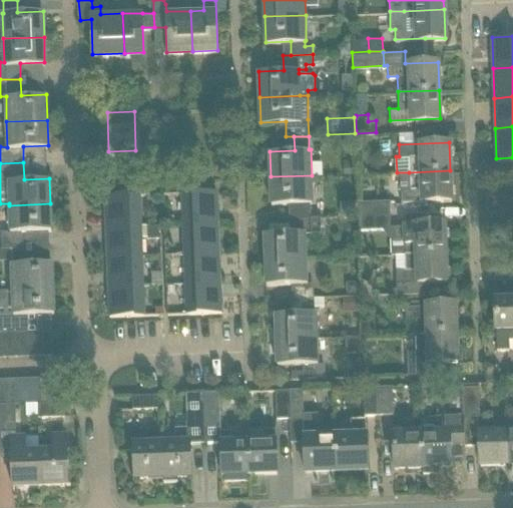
[(352,162),(343,163),(344,172),(353,171),(352,162)]
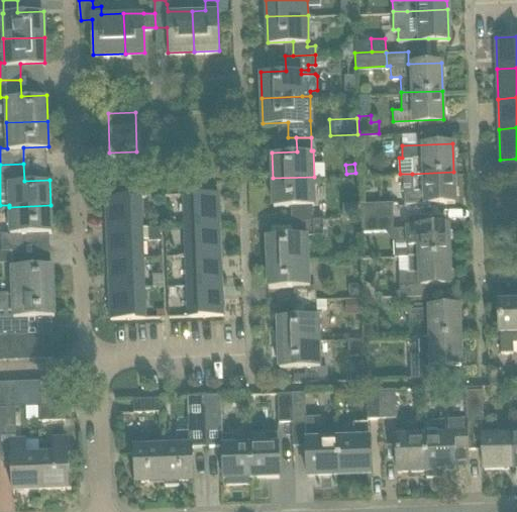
[(454,200),(453,172),(412,174),(413,190),(405,190),(405,202),(454,200)]
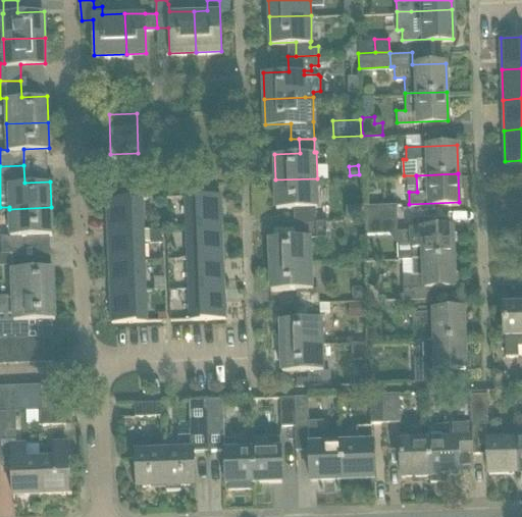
[(317,204),(317,178),(275,179),(276,206),(302,205),(302,219),(316,219),(316,204),(317,204)]
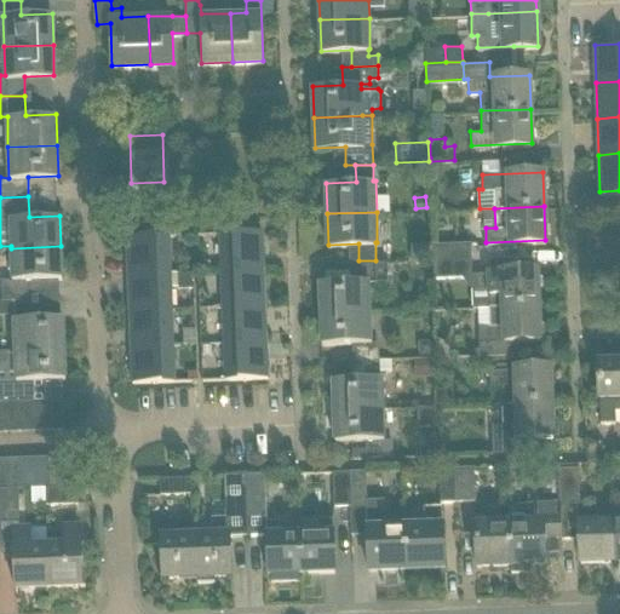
[(220,230),(222,268),(264,267),(262,229),(220,230)]
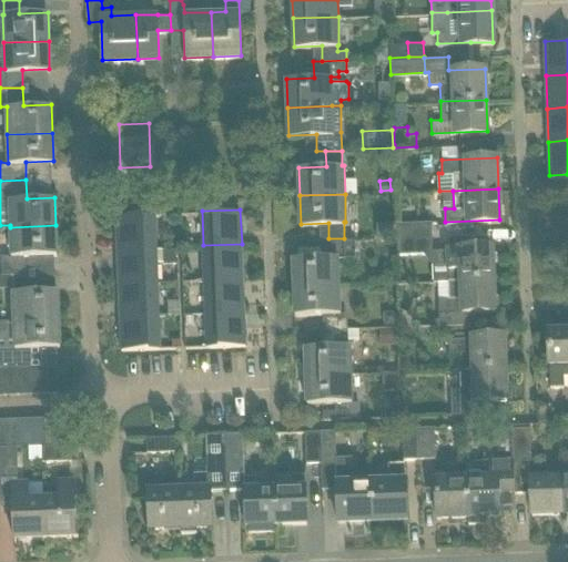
[(117,214),(118,248),(155,246),(154,213),(117,214)]
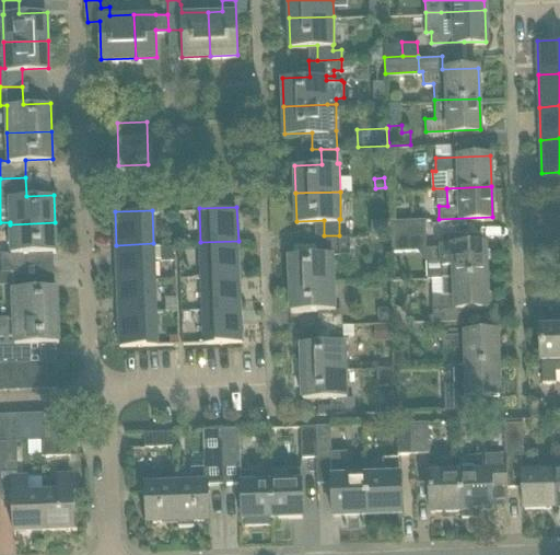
[(391,233),(424,232),(424,217),(389,218),(391,233)]
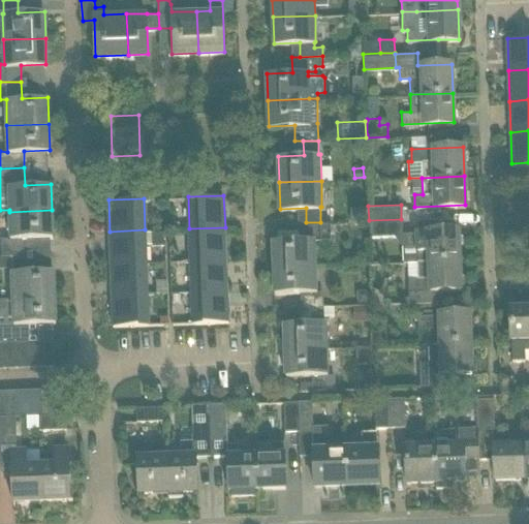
[(53,237),(52,210),(9,212),(10,237),(0,237),(0,240),(0,251),(0,254),(28,253),(27,238),(53,237)]
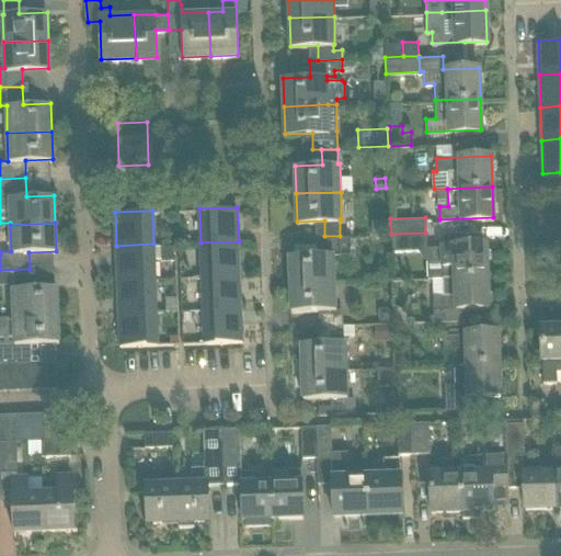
[(391,234),(392,249),(426,248),(425,233),(391,234)]
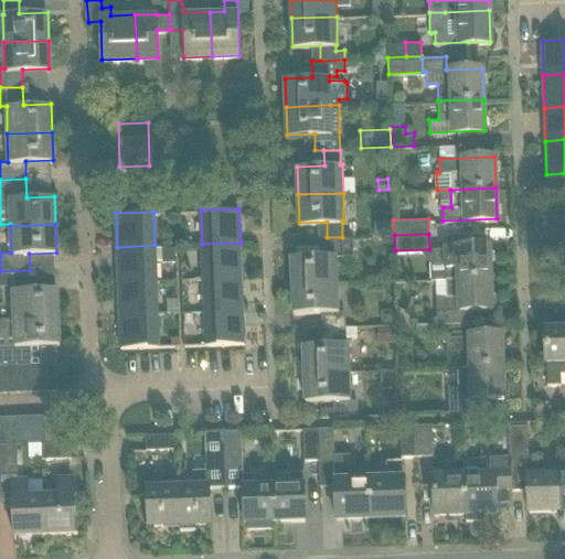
[(291,256),(292,283),(336,282),(334,255),(353,255),(353,237),(342,237),(327,237),(318,237),(319,254),(291,256)]
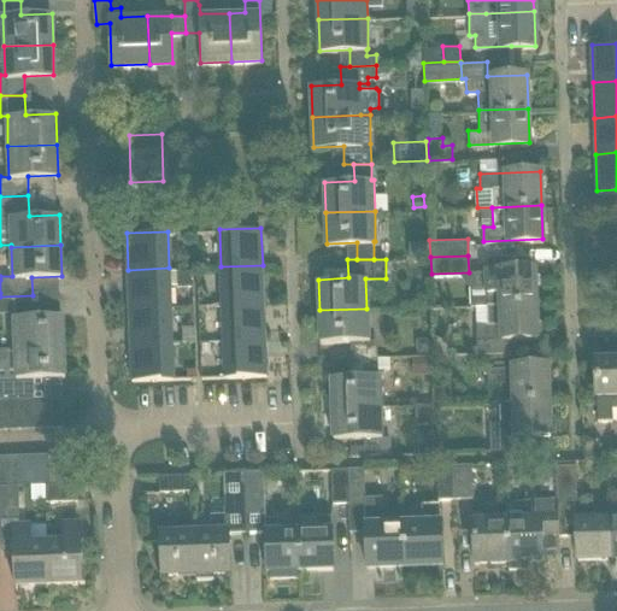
[(264,300),(263,265),(221,266),(222,295),(222,303),(264,300)]
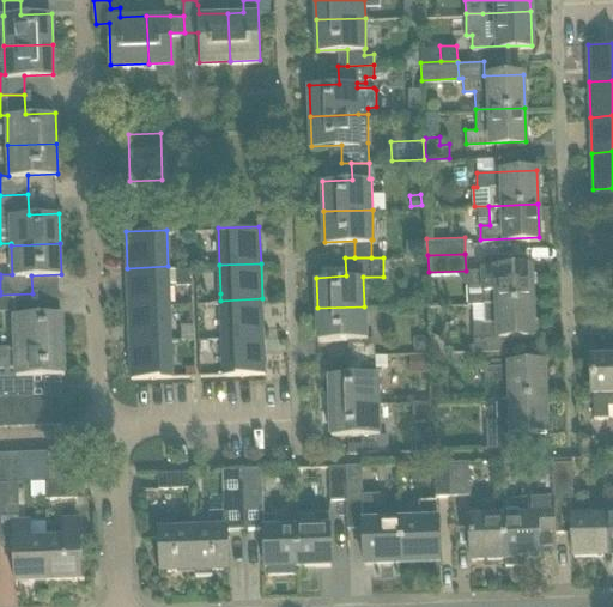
[(169,302),(168,266),(127,268),(128,304),(169,302)]
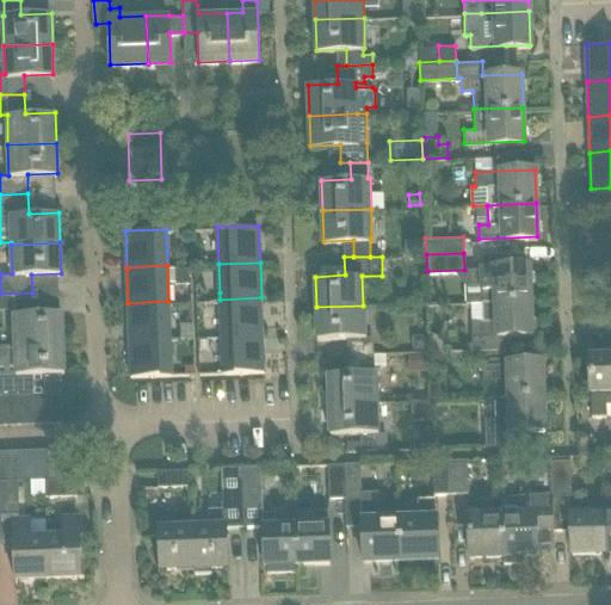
[(482,301),(530,298),(529,265),(469,267),(469,283),(482,282),(482,301)]
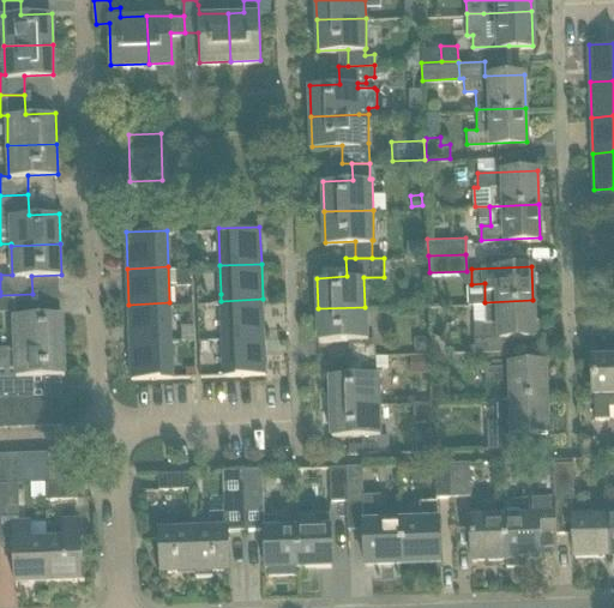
[(64,343),(62,312),(32,313),(32,294),(14,295),(16,315),(14,315),(14,317),(12,318),(12,343),(14,343),(14,344),(64,343)]
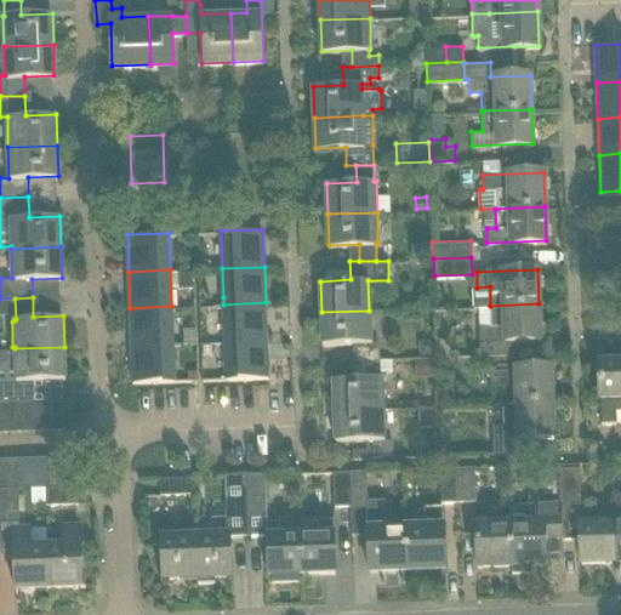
[(223,305),(224,341),(267,339),(266,302),(223,305)]
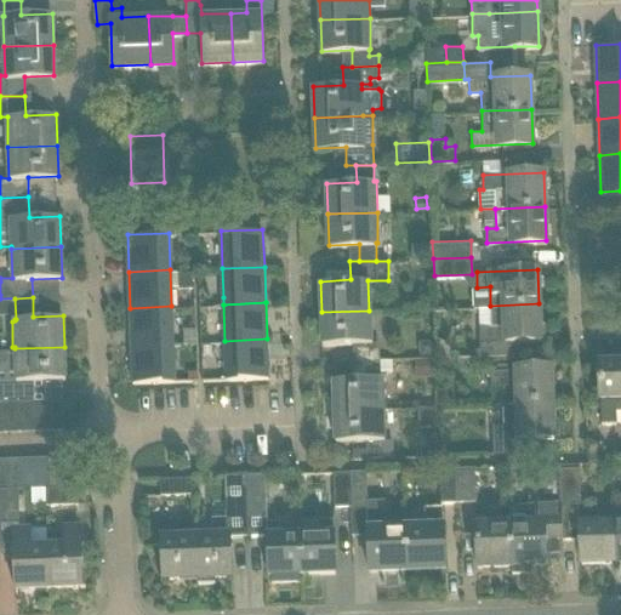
[(540,339),(539,303),(490,306),(491,325),(479,326),(480,356),(512,353),(512,340),(540,339)]
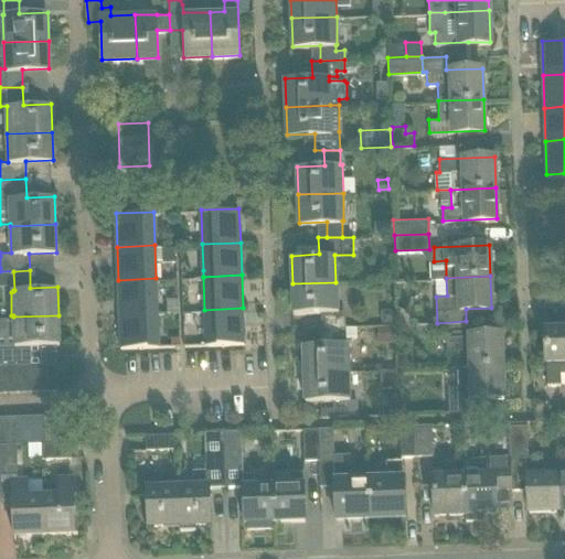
[(157,311),(156,278),(118,280),(119,312),(157,311)]
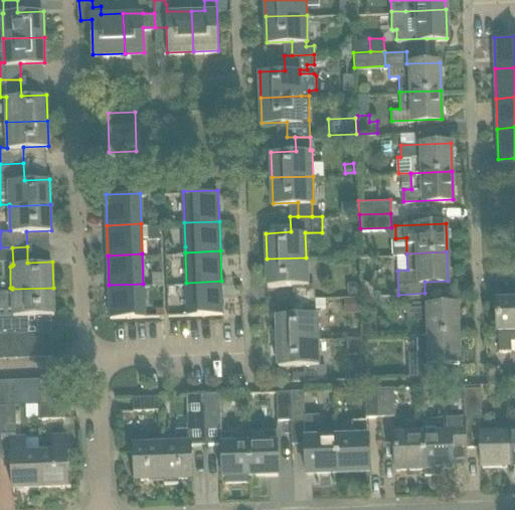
[(307,283),(306,258),(267,259),(268,284),(293,284),(293,299),(301,298),(316,297),(315,283),(307,283)]
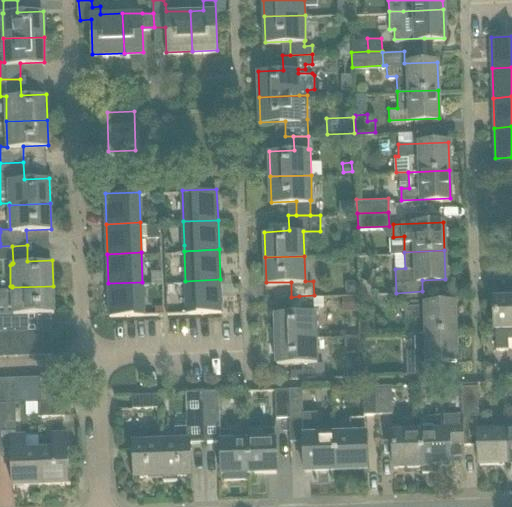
[(221,310),(220,279),(185,281),(187,311),(221,310)]
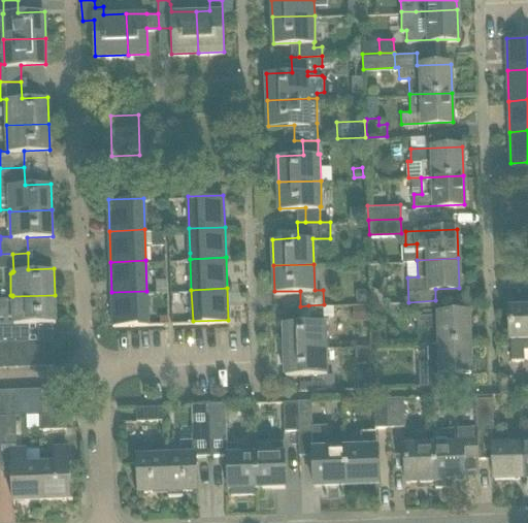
[(149,323),(146,291),(111,292),(112,324),(149,323)]
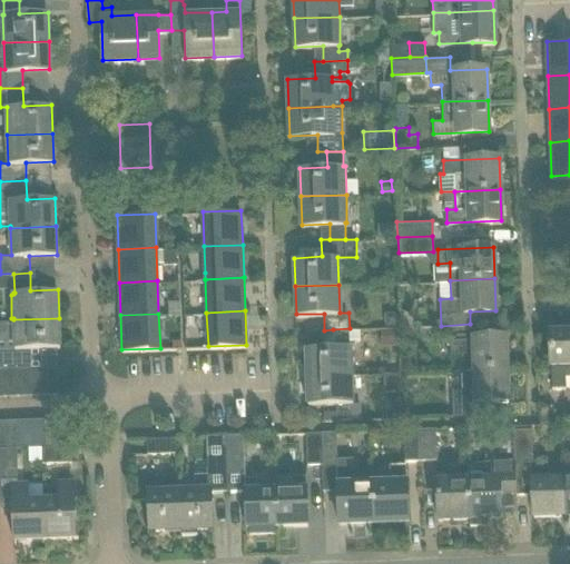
[(29,365),(32,365),(31,347),(60,346),(59,318),(13,319),(15,347),(0,346),(0,366),(3,367),(17,366),(29,365)]
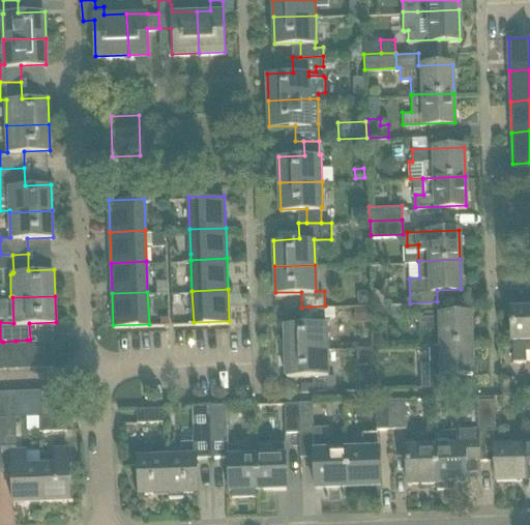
[(325,316),(325,305),(310,307),(311,321),(285,322),(286,349),(327,347),(326,320),(325,321),(325,316)]
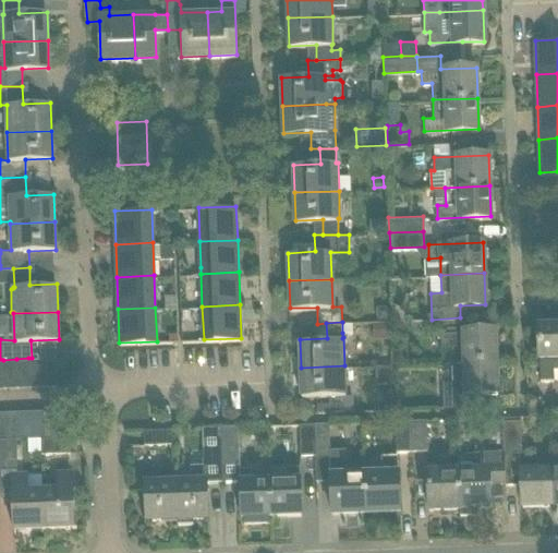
[(554,369),(557,369),(557,323),(538,324),(541,379),(554,379),(554,369)]
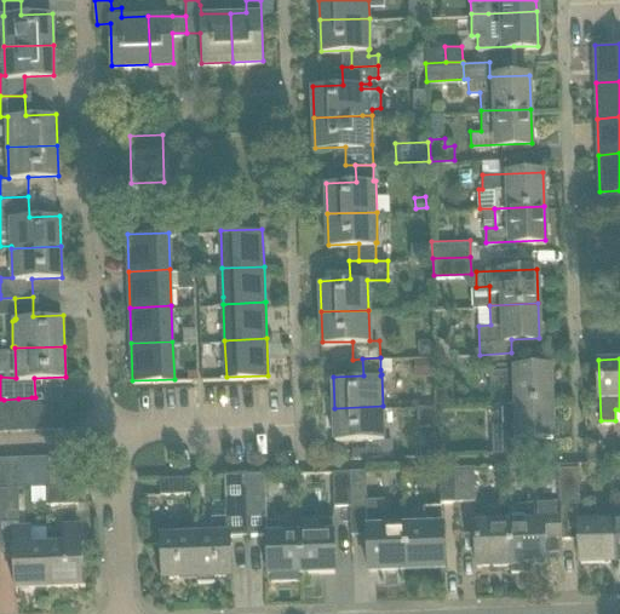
[(503,402),(551,400),(550,366),(489,368),(489,384),(501,384),(503,402)]
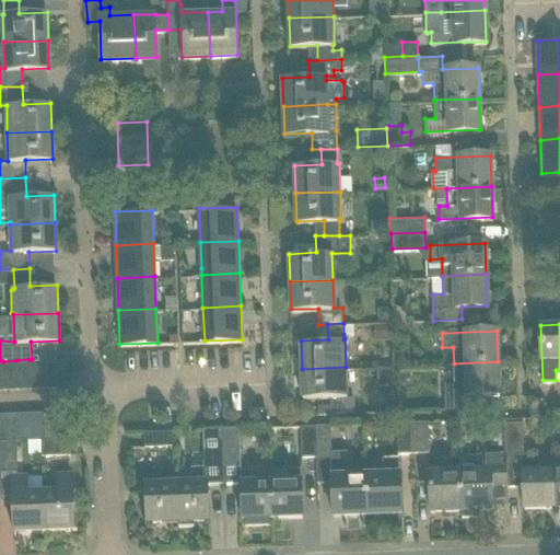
[(43,385),(56,385),(56,358),(42,359),(43,385)]
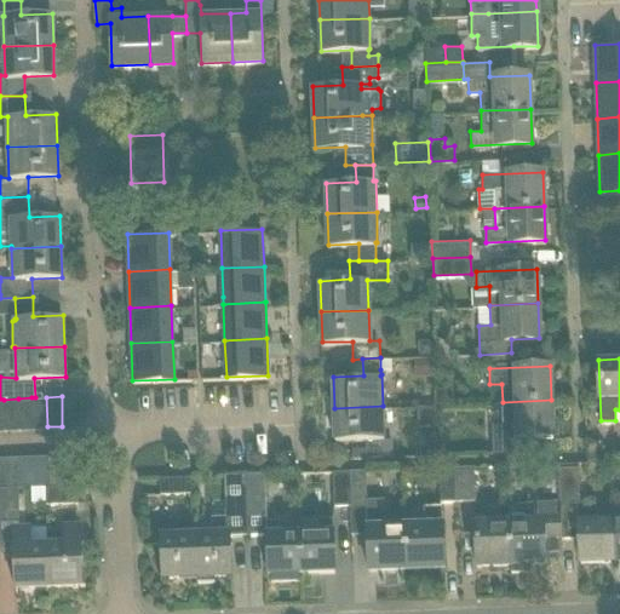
[(32,397),(18,399),(19,428),(33,426),(32,397)]
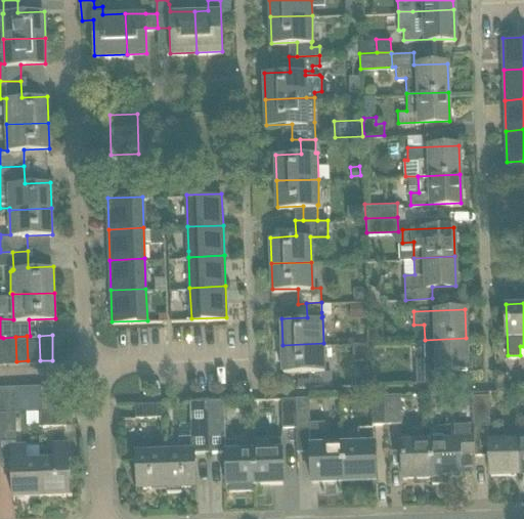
[(28,360),(40,360),(39,336),(30,336),(27,336),(28,360)]
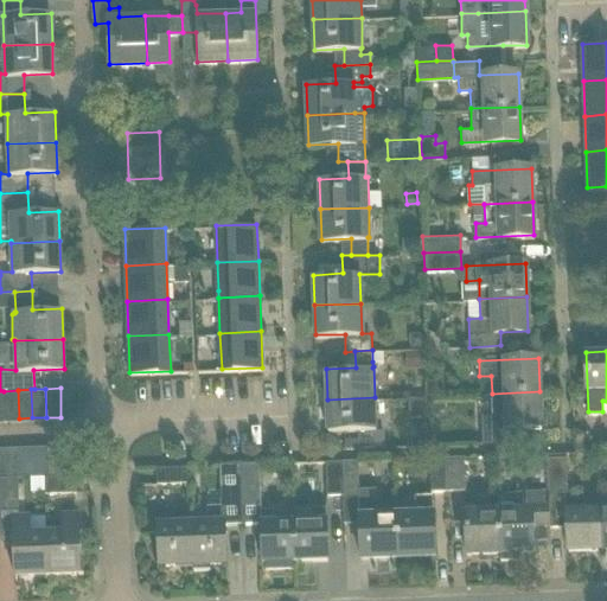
[(5,419),(19,419),(18,390),(4,391),(5,419)]
